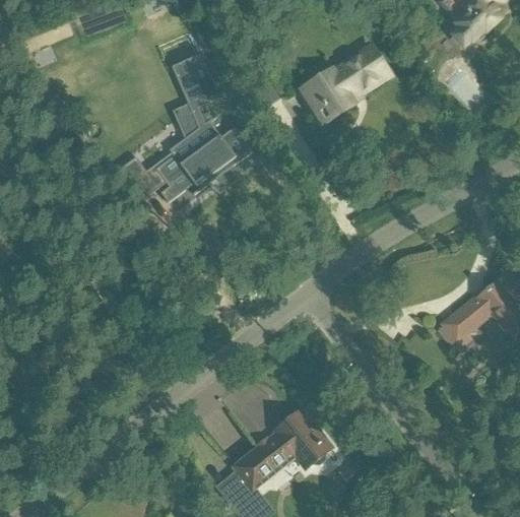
[(455,22),(459,26),(453,33),(462,44),(469,38),(471,39),(475,35),(478,38),(488,29),(485,27),(501,12),(495,5),(500,0),(444,0),(460,17),(455,22)]
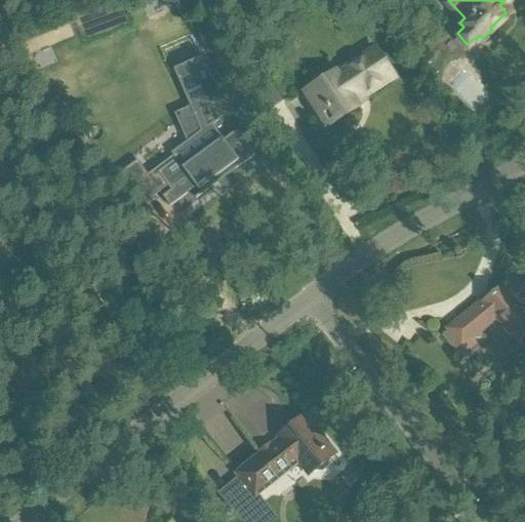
[(395,75),(377,47),(338,73),(336,70),(306,89),(328,124),(359,105),(356,99),(395,75)]
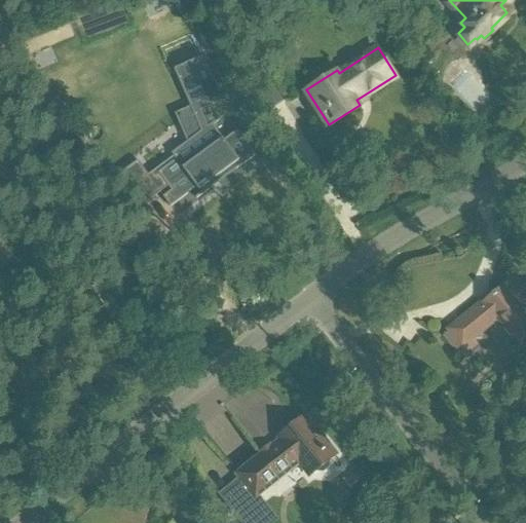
[(163,194),(171,204),(197,184),(199,187),(237,159),(239,162),(235,165),(236,166),(256,152),(237,127),(224,138),(213,122),(220,116),(214,103),(226,98),(201,54),(174,67),(190,104),(201,128),(187,139),(172,151),(174,153),(176,156),(156,172),(156,173),(159,171),(168,184),(172,188),(163,194)]
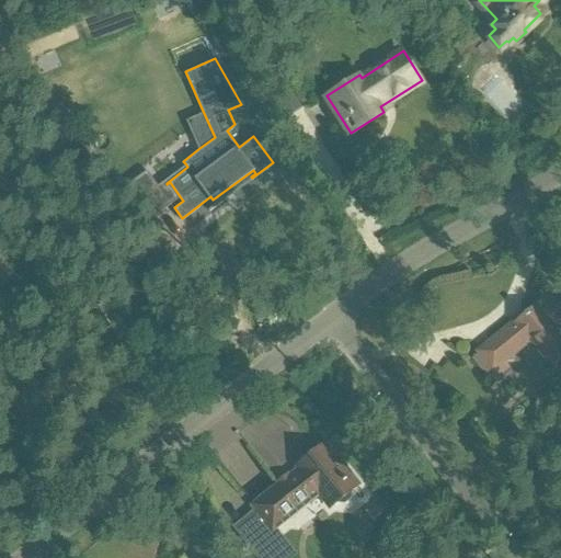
[(276,95),(287,114),(302,105),(290,87),(276,95)]
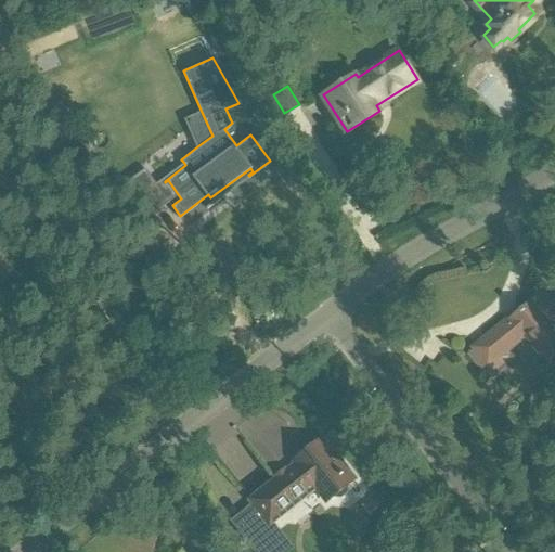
[(123,183),(147,217),(170,200),(157,182),(145,167),(123,183)]
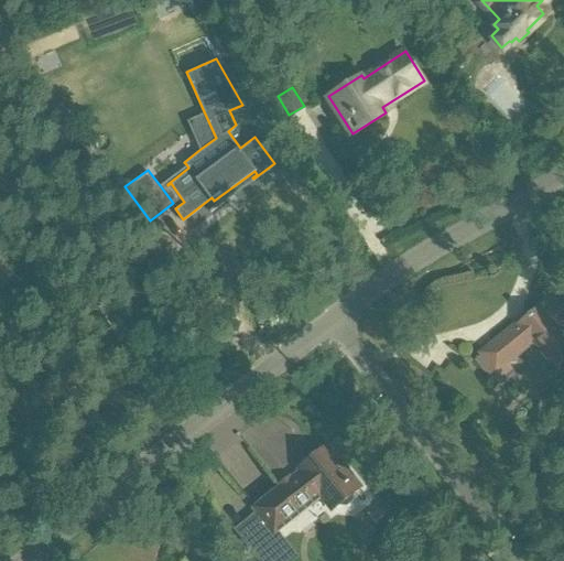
[(563,358),(563,335),(555,325),(561,320),(544,299),(519,320),(519,321),(477,355),(495,377),(509,365),(506,360),(533,337),(556,365),(563,358)]
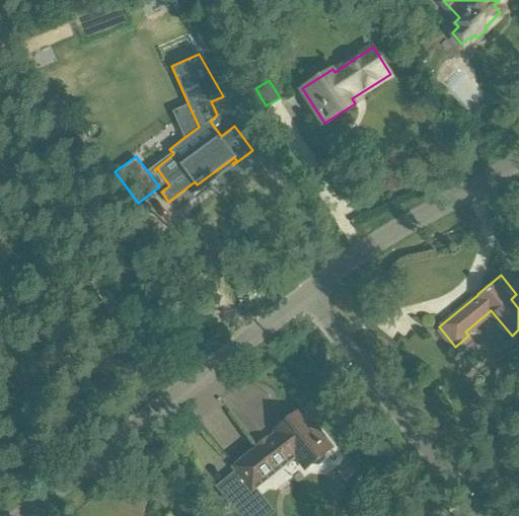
[(323,458),(324,452),(330,447),(300,409),(275,429),(278,433),(235,466),(239,471),(232,476),(239,485),(245,480),(251,488),(262,480),(263,472),(277,461),(284,462),(294,454),(305,467),(311,462),(317,463),(323,458)]
